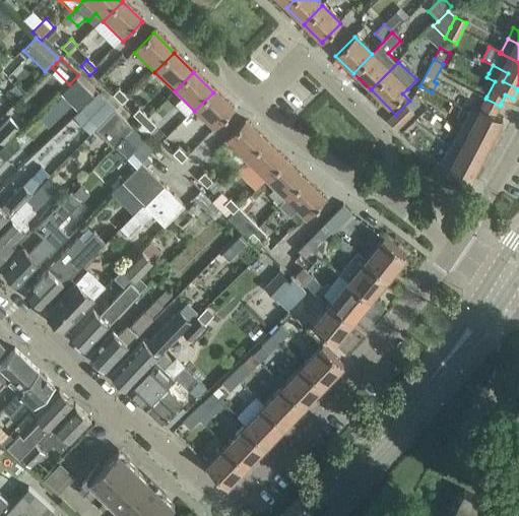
[(72,86),(61,97),(77,114),(96,94),(79,76),(70,85),(72,86)]
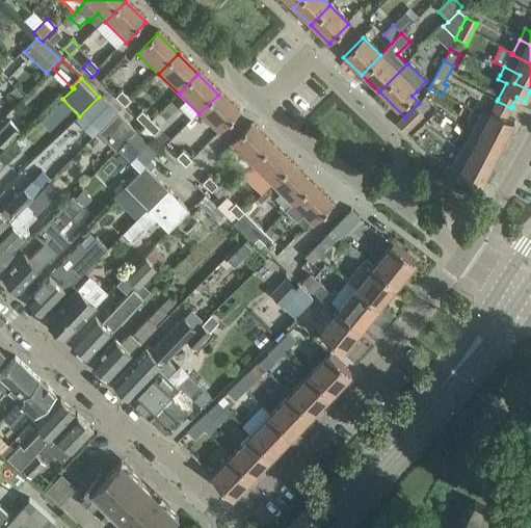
[(121,94),(115,100),(124,108),(130,102),(121,94)]
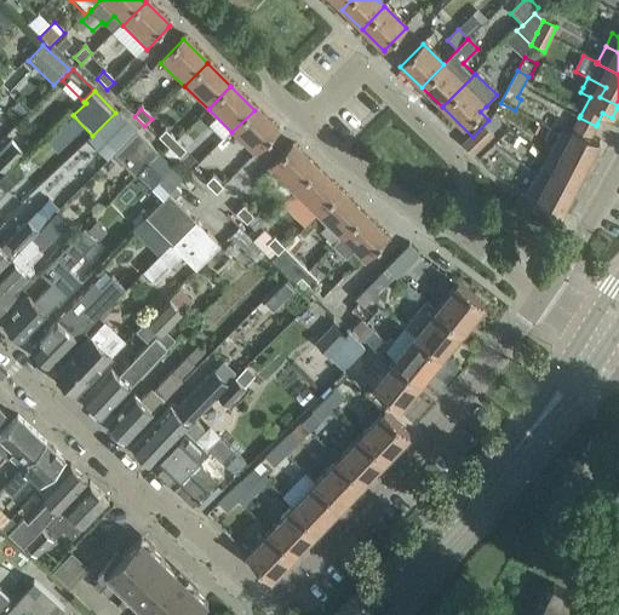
[(231,132),(231,133),(256,157),(278,134),(279,133),(254,109),(254,110),(231,132)]
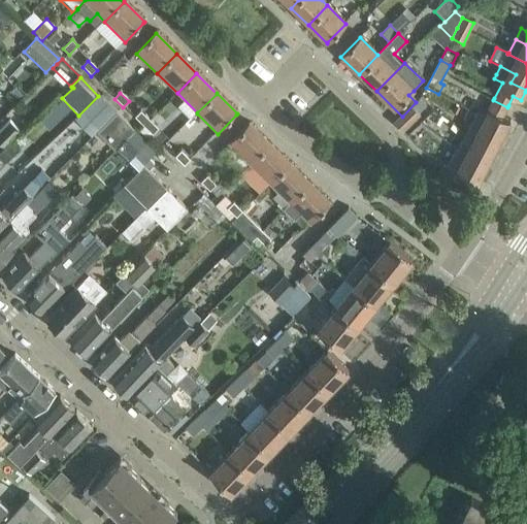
[(92,137),(96,133),(117,113),(98,96),(78,116),(74,120),(92,137)]
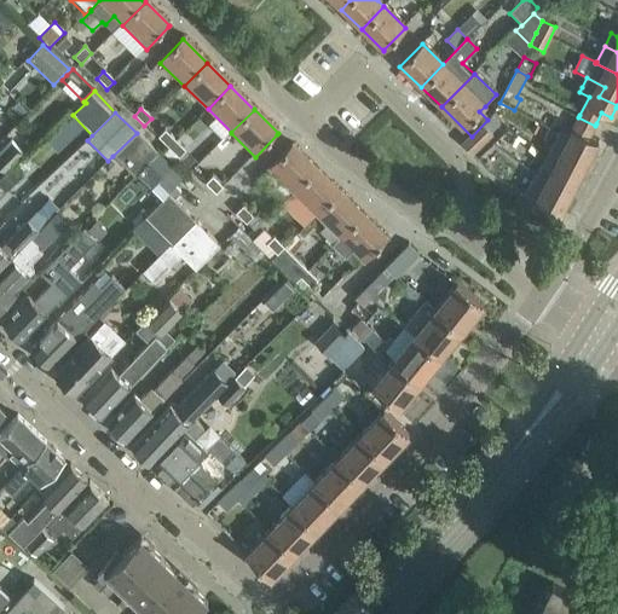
[(487,120),(472,137),(461,146),(471,156),(491,135),(500,126),(491,117),(489,121),(487,120)]
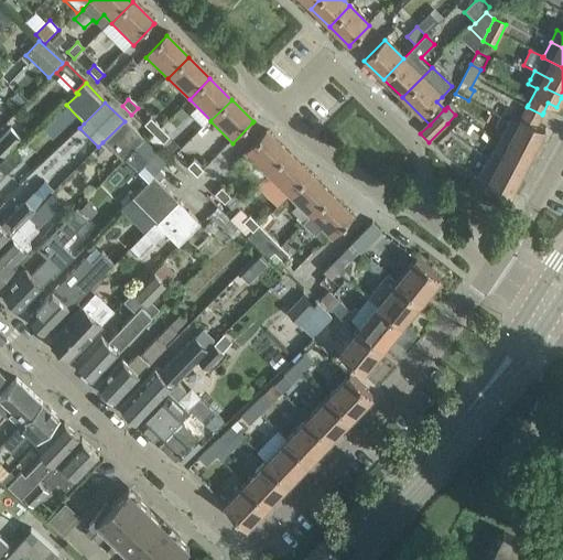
[(508,119),(506,124),(538,141),(543,131),(536,127),(542,115),(527,107),(518,124),(508,119)]
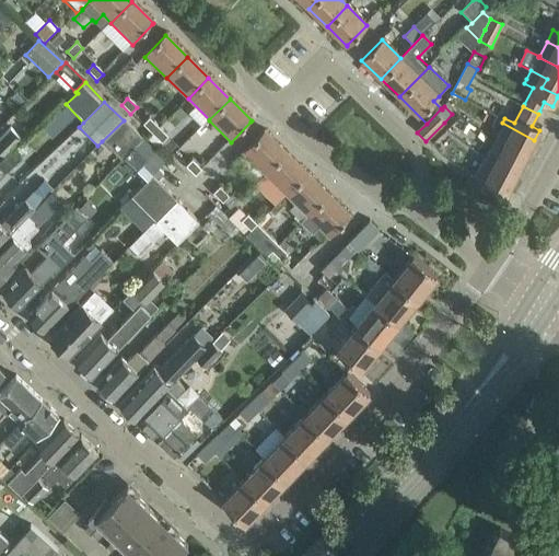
[(149,119),(142,126),(152,136),(159,128),(149,119)]
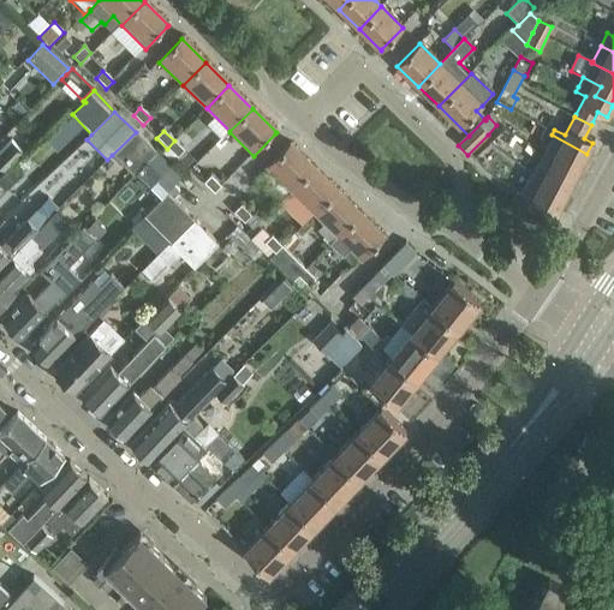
[(136,132),(112,155),(133,177),(145,165),(156,154),(136,132)]
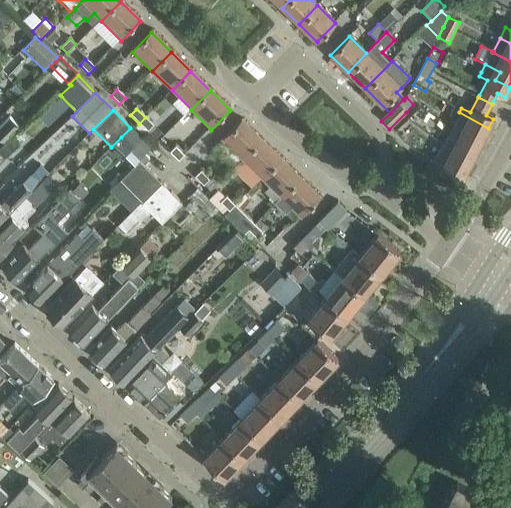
[(459,112),(448,133),(478,148),(488,128),(459,112)]
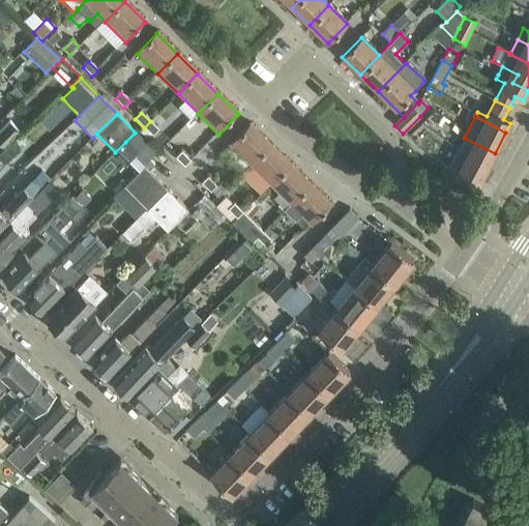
[(150,121),(144,128),(153,137),(159,130),(150,121)]
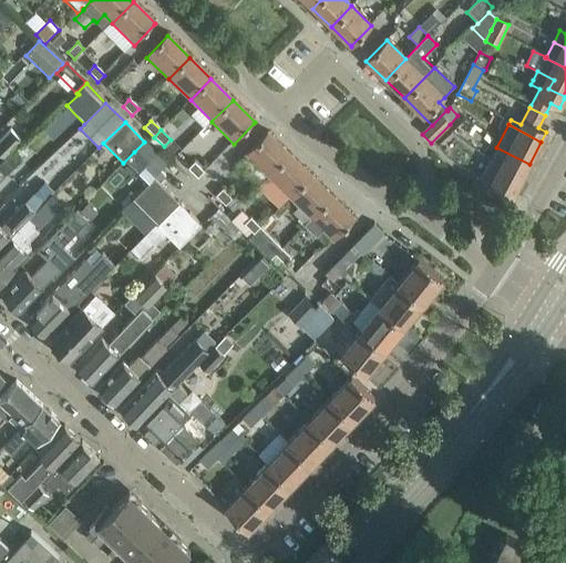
[(0,155),(3,160),(21,142),(10,132),(0,142),(0,155)]
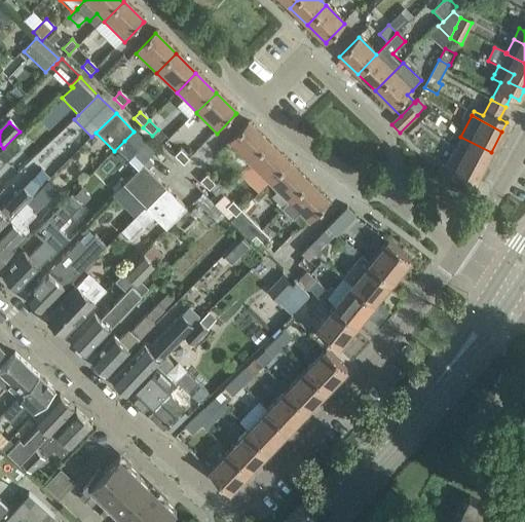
[(228,144),(249,164),(268,145),(248,124),(228,144)]
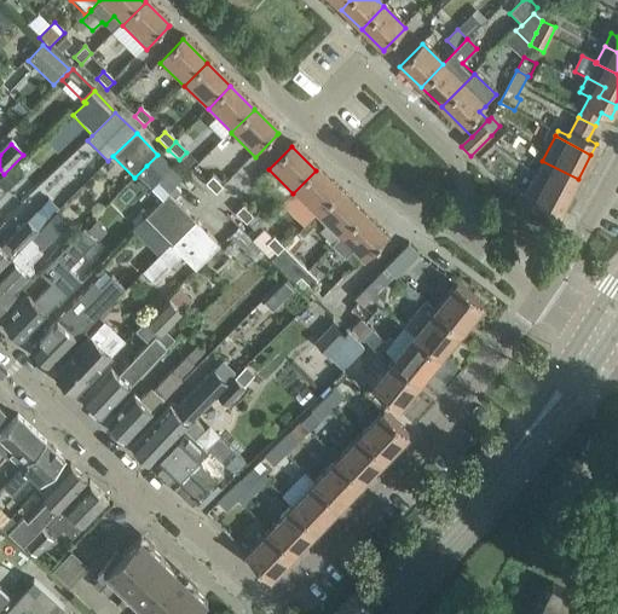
[(157,155),(146,166),(160,178),(152,184),(165,197),(183,179),(169,167),(161,158),(157,155)]
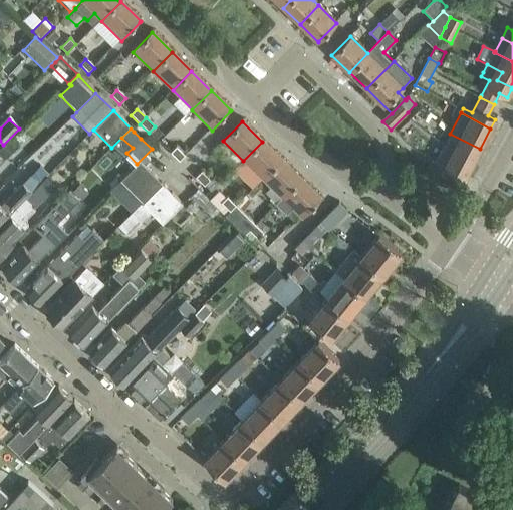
[(20,133),(13,140),(17,145),(25,138),(20,133)]
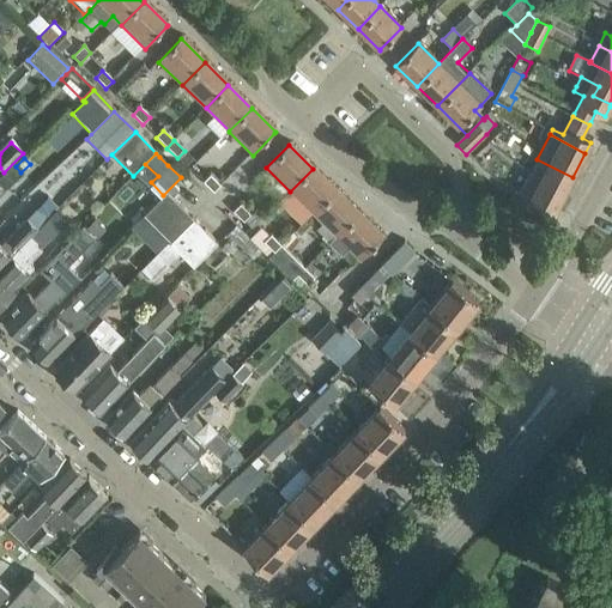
[(525,182),(519,195),(553,213),(561,201),(573,177),(537,159),(525,182)]
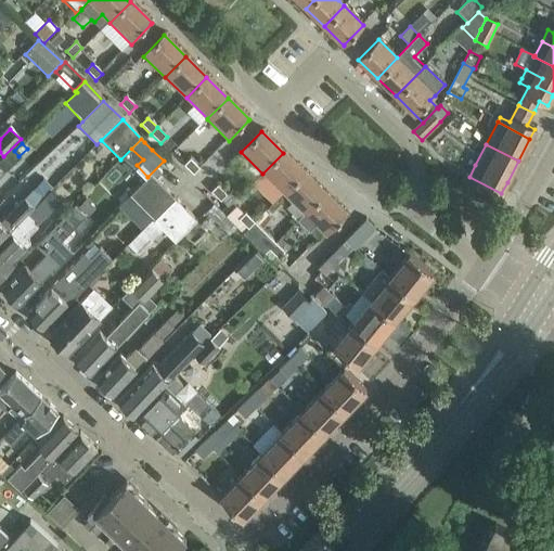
[(0,179),(21,158),(11,150),(0,161),(0,179)]
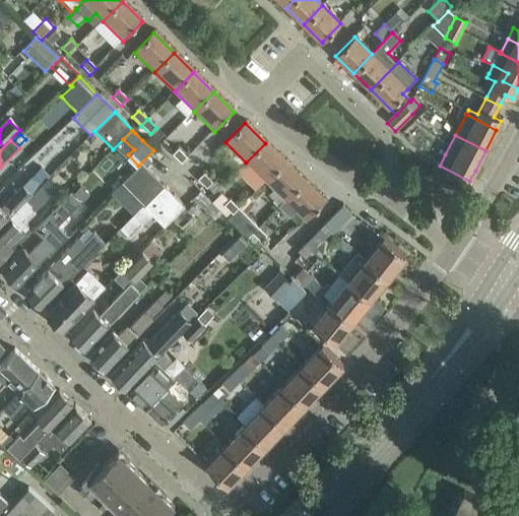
[(246,163),(265,182),(284,163),(265,143),(246,163)]
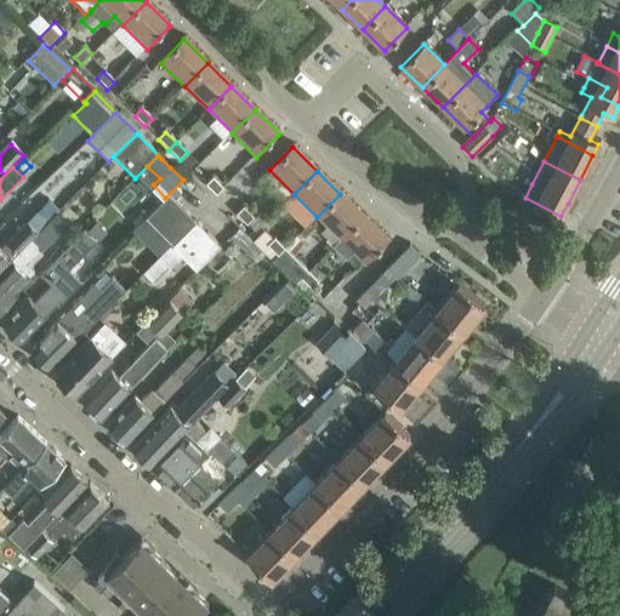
[(171,245),(174,246),(197,224),(175,203),(193,186),(187,180),(132,233),(158,258),(171,245)]
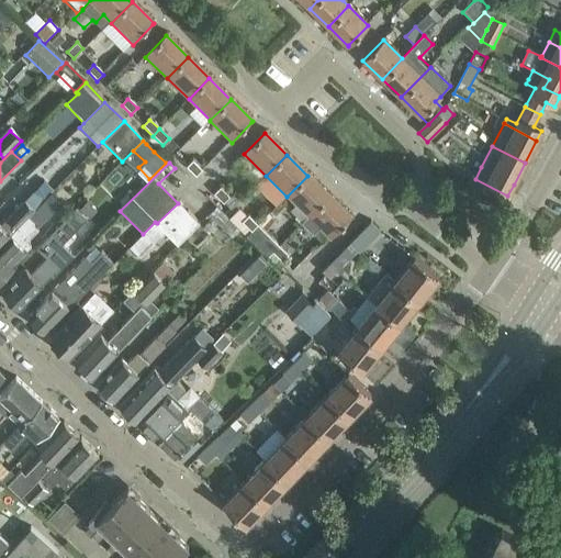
[(192,163),(186,169),(194,178),(201,171),(192,163)]
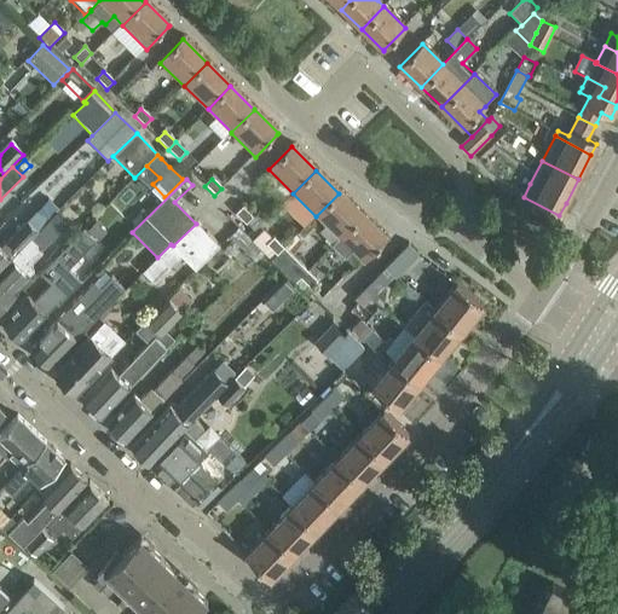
[(363,216),(339,193),(316,216),(340,241),(363,216)]
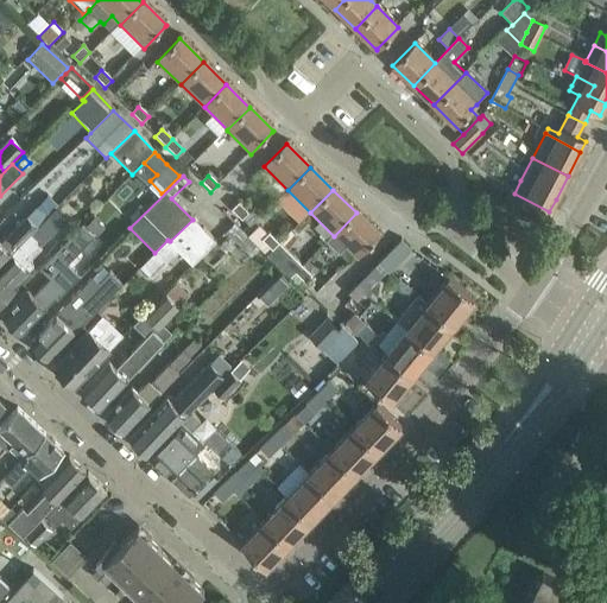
[(0,267),(30,237),(37,230),(48,220),(56,211),(45,201),(37,209),(26,220),(2,246),(0,242),(0,267)]
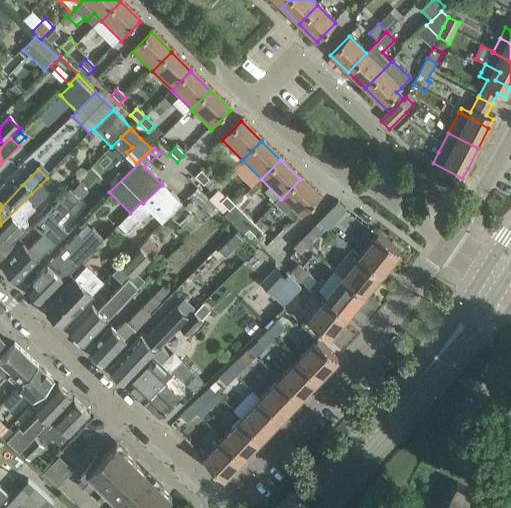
[(200,172),(194,179),(203,187),(209,181),(200,172)]
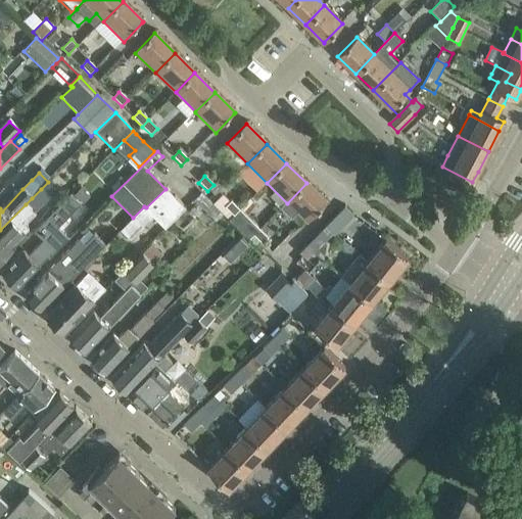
[(287,203),(280,210),(291,221),(297,214),(307,223),(327,203),(306,183),(287,203)]
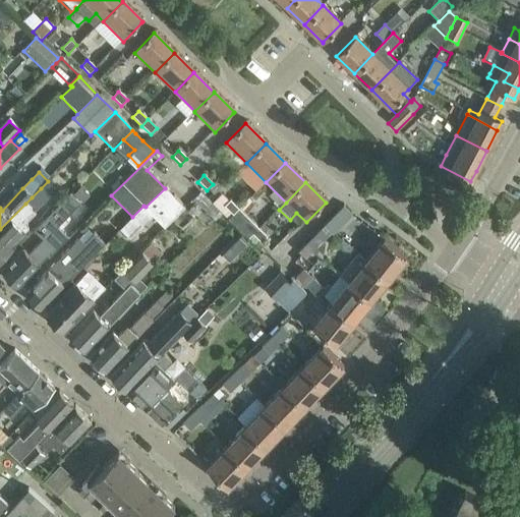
[(165,188),(146,207),(145,208),(164,228),(184,209),(165,188)]
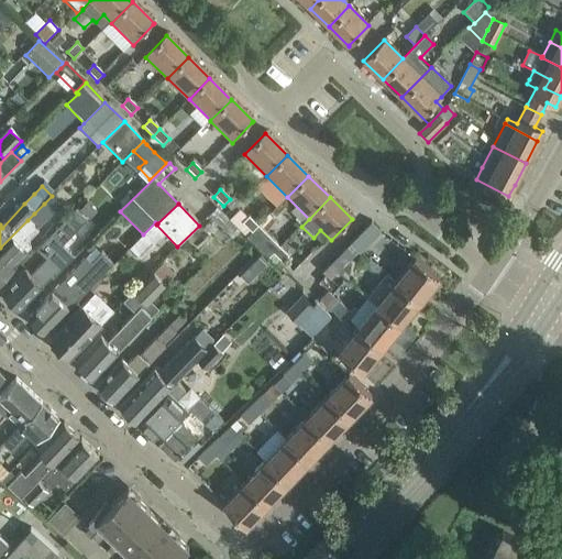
[(50,237),(62,248),(86,222),(75,211),(50,237)]
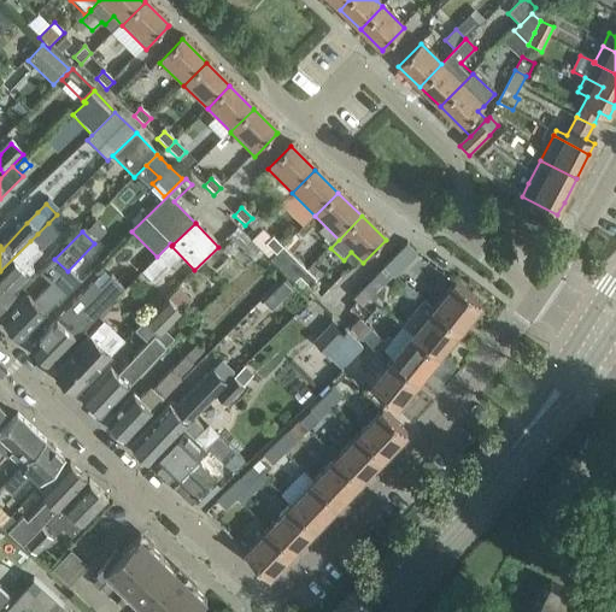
[(273,239),(265,246),(276,256),(282,248),(273,239)]
